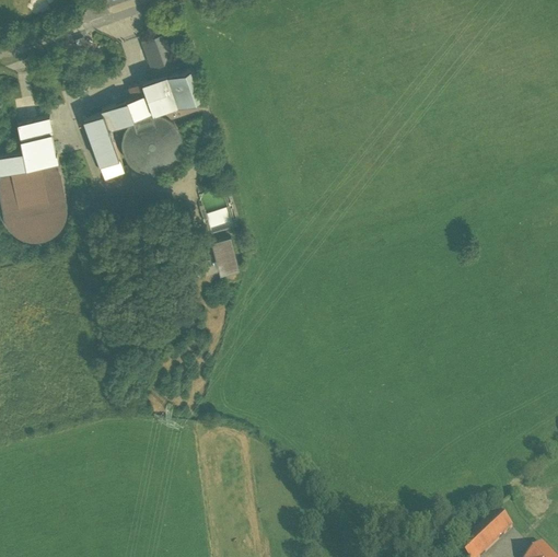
[(103,0),(106,9),(131,0),(103,0)]
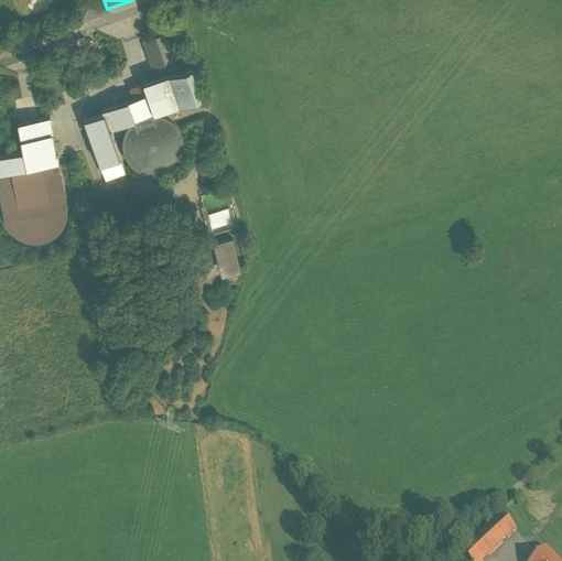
[(153,79),(139,85),(144,99),(83,122),(105,182),(123,174),(120,166),(128,162),(123,147),(127,132),(134,123),(144,118),(158,116),(171,120),(202,112),(186,68),(175,73),(163,36),(142,45),(153,79)]
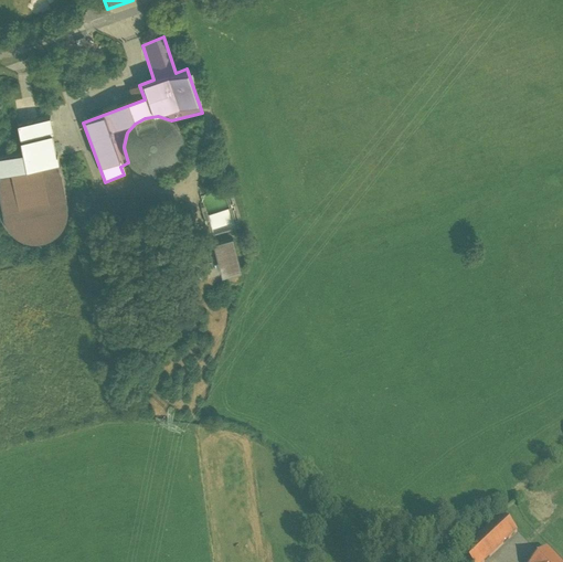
[(171,120),(158,116),(145,118),(135,124),(127,133),(124,147),(128,162),(136,172),(147,178),(160,179),(171,175),(181,166),(186,154),(186,141),(181,129),(171,120)]
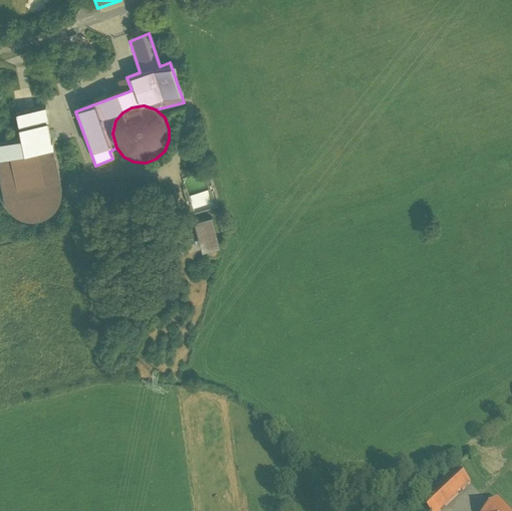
[(58,189),(54,164),(52,151),(43,110),(15,115),(20,143),(6,145),(0,146),(0,182),(4,199),(8,212),(13,219),(21,224),(30,226),(39,225),(49,220),(55,213),(59,205),(59,196),(58,189)]
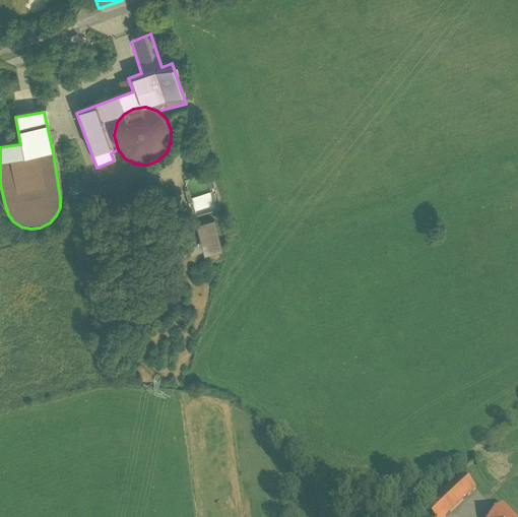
[(187,181),(195,216),(216,211),(208,177),(187,181)]
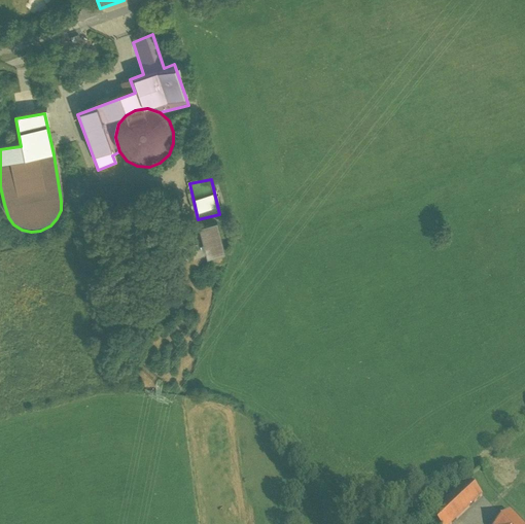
[(219,225),(203,230),(210,260),(226,256),(219,225)]
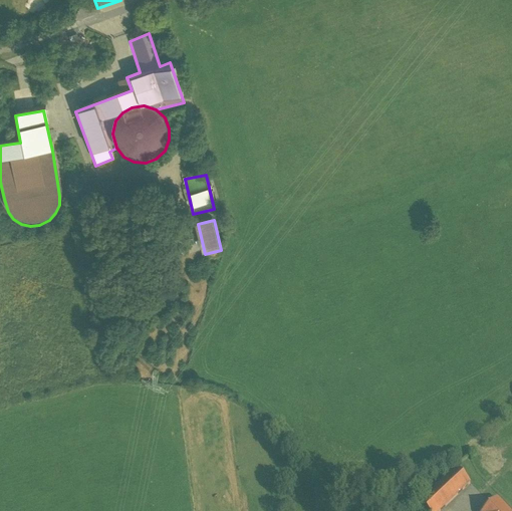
[(447,510),(471,488),(455,471),(418,506),(422,510),(447,510)]
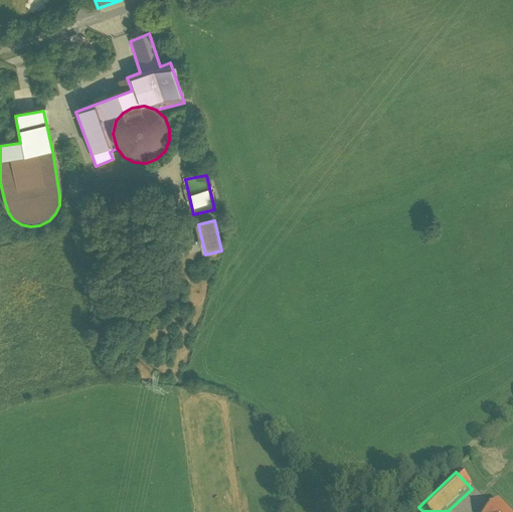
All buildings are outlined.
